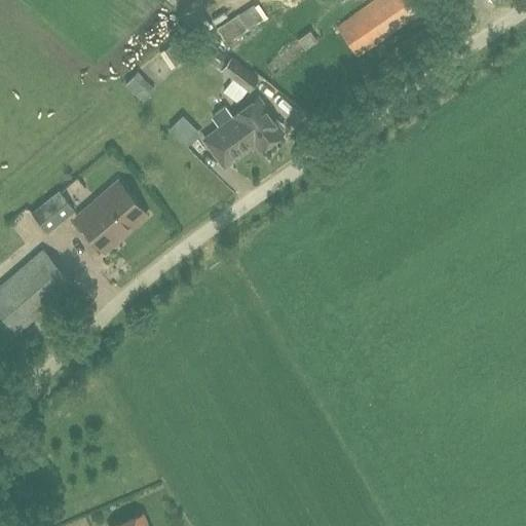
[(358,58),(419,14),(408,0),(377,0),(337,28),(358,58)]
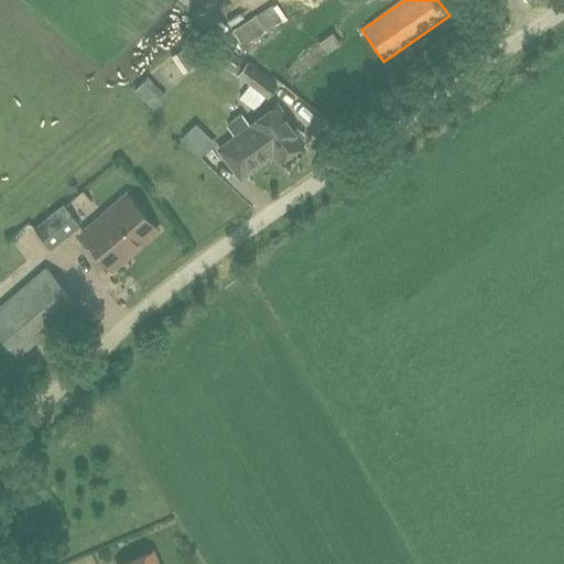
[(243,49),(269,32),(257,15),(232,32),(243,49)]
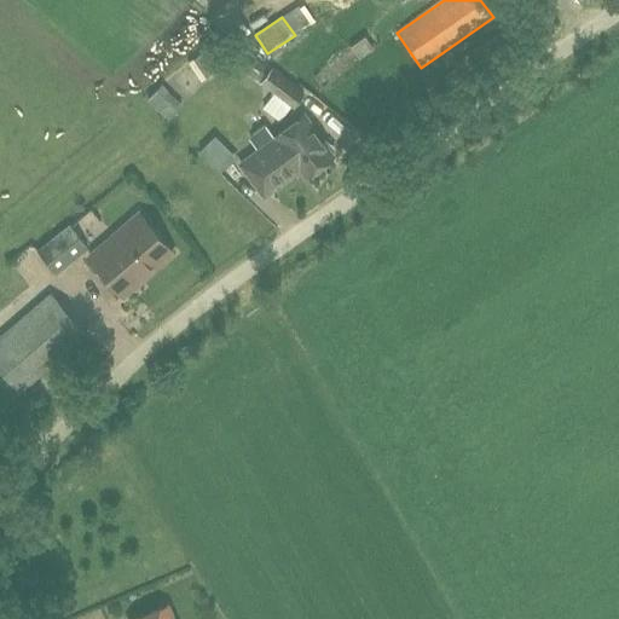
[(221,55),(232,46),(226,38),(194,62),(204,79),(227,63),(221,55)]
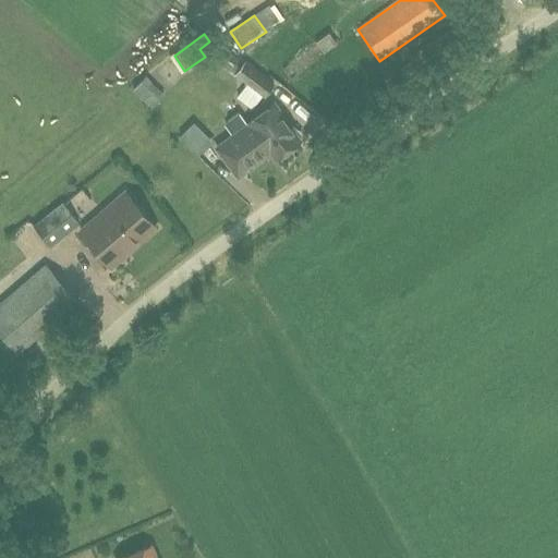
[(264,98),(275,84),(245,61),(244,63),(216,41),(206,53),(264,98)]
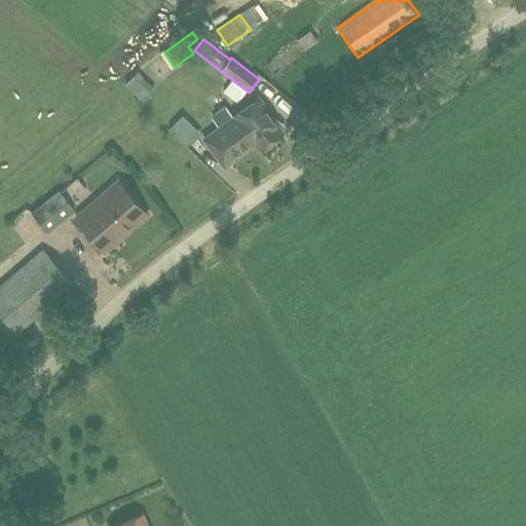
[(236,116),(204,140),(224,166),(256,143),(260,148),(264,146),(266,147),(273,142),(273,139),(282,133),(266,112),(268,111),(258,97),(235,114),(236,116)]
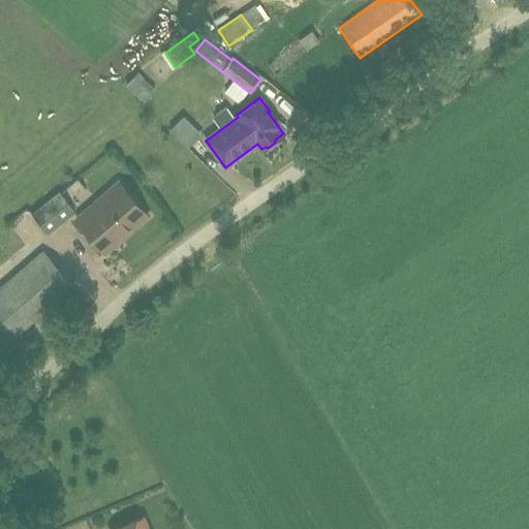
[(175,132),(195,150),(208,135),(187,119),(175,132)]
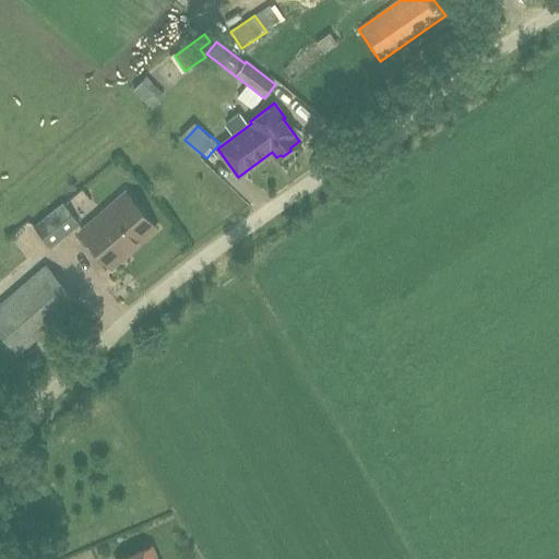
[(88,192),(75,199),(81,213),(95,206),(88,192)]
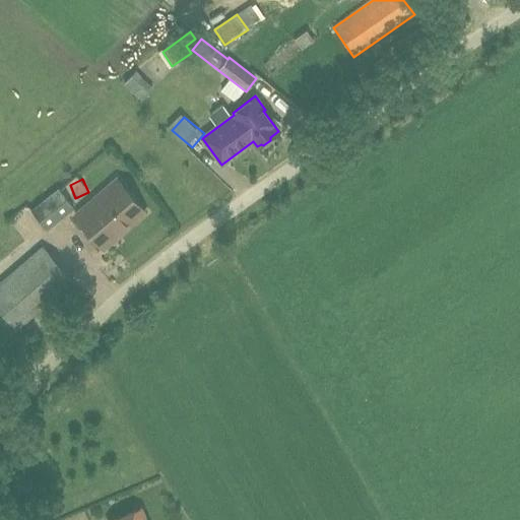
[(74,215),(104,249),(145,212),(116,179),(74,215)]
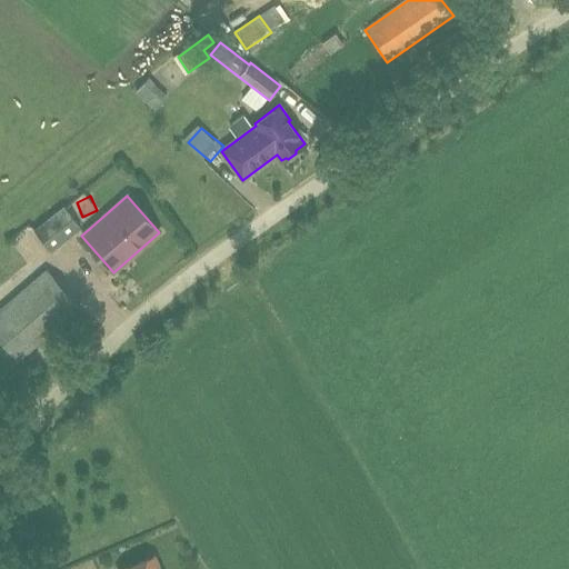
[(52,241),(76,222),(65,208),(42,226),(52,241)]
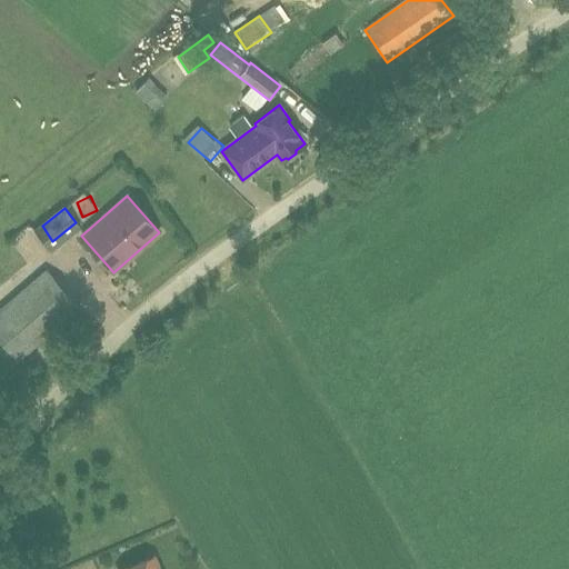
[(0,265),(3,270),(20,258),(15,249),(0,258),(0,265)]
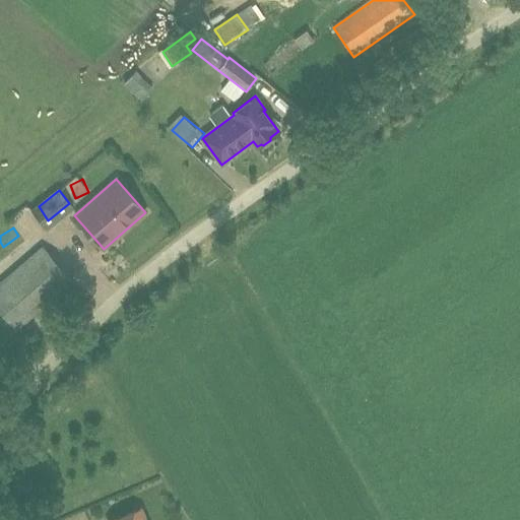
[(21,257),(36,242),(26,234),(13,249),(21,257)]
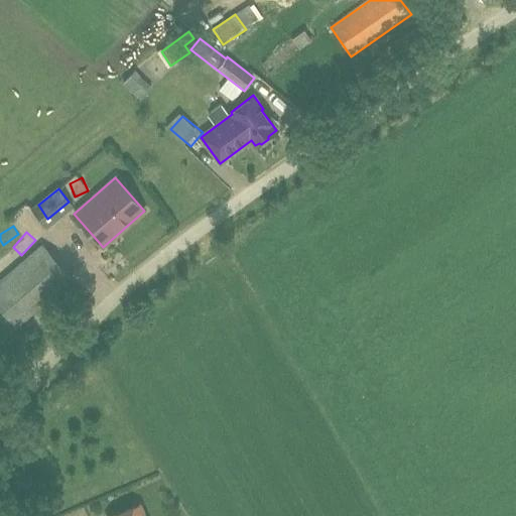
[(0,308),(17,328),(73,279),(42,245),(0,281),(0,308)]
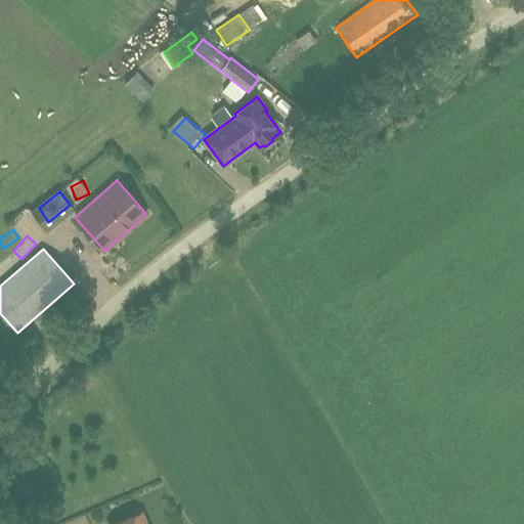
[(146,523),(142,514),(117,523),(146,523)]
